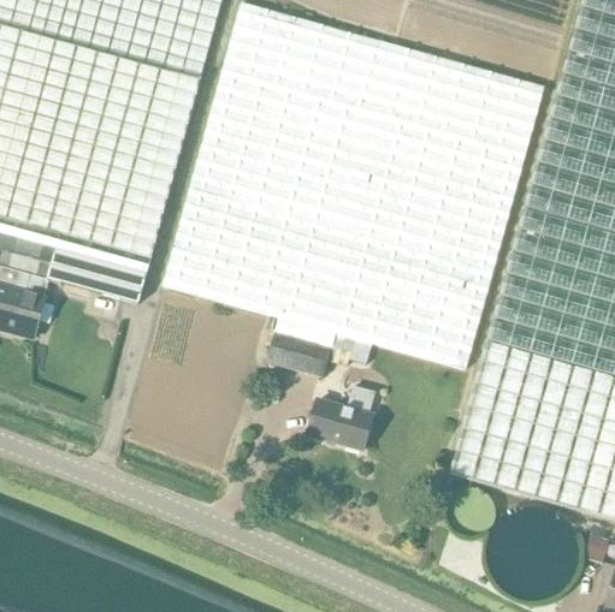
[(0,0),(0,232),(60,250),(52,279),(139,301),(222,0),(0,0)]
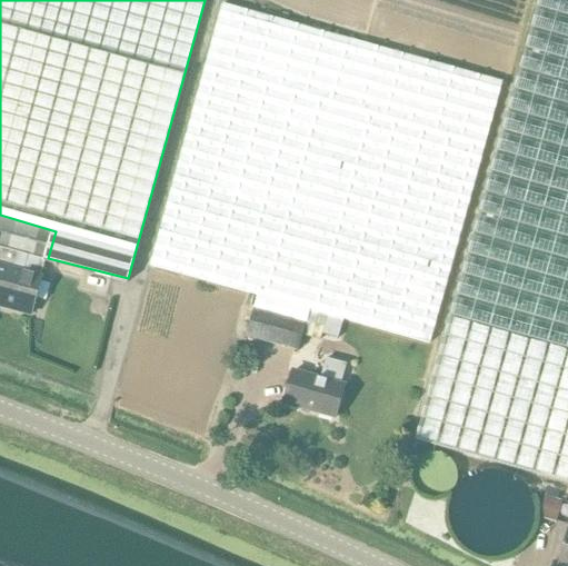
[(536,0),(416,440),(567,483),(567,0),(536,0)]
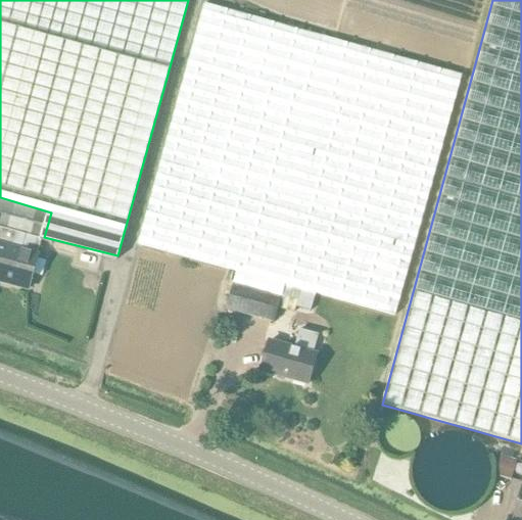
[(227,305),(276,320),(280,303),(296,308),(302,286),(394,312),(462,73),(205,1),(139,241),(238,269),(227,305)]
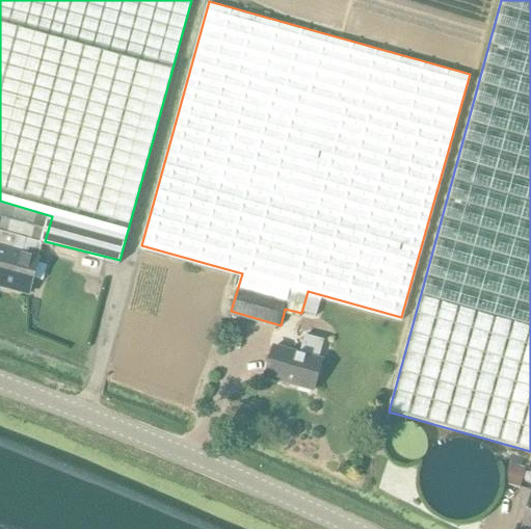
[(0,279),(12,283),(11,287),(29,292),(45,241),(52,216),(0,201),(0,279)]
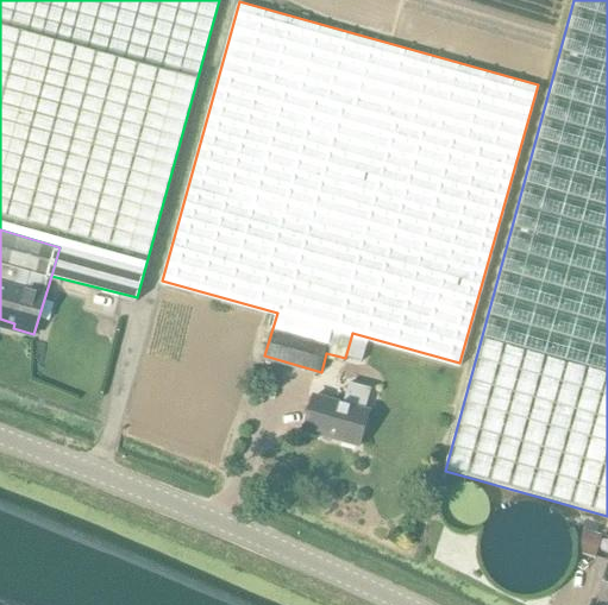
[(305,429),(359,445),(369,409),(365,408),(373,383),(350,377),(344,402),(315,394),(305,429)]
